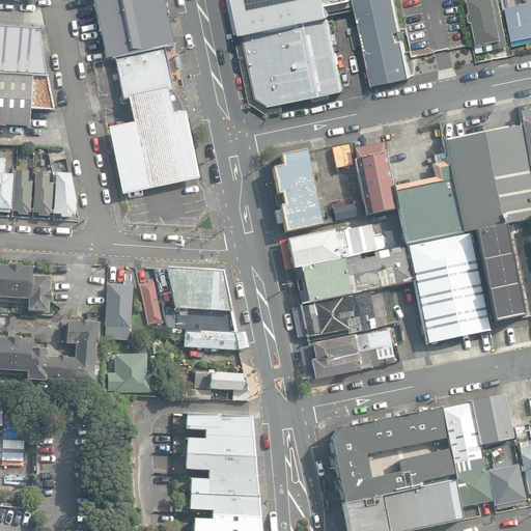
[(91,0),(105,61),(114,59),(164,49),(174,47),(164,0),(91,0)]
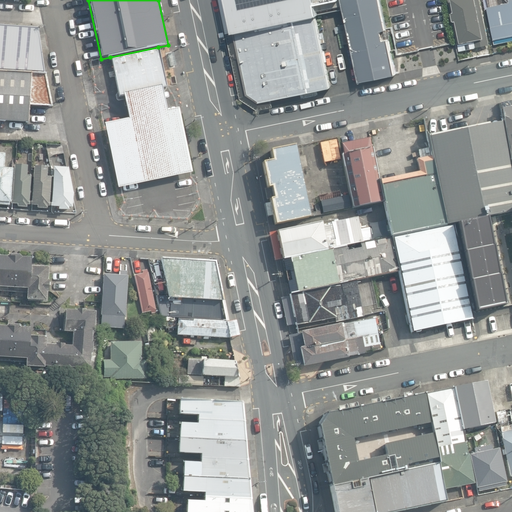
[(219,0),(227,34),(234,32),(316,15),(343,9),(340,0),(219,0)]
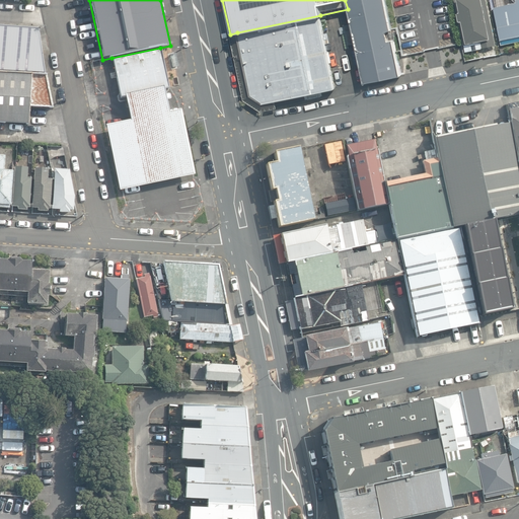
[(348,0),(365,83),(402,76),(394,40),(389,41),(387,31),(392,30),(385,0),(348,0)]
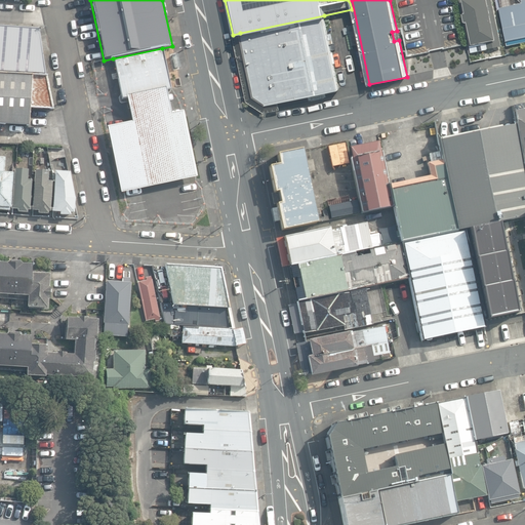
[(502,46),(493,0),(460,0),(472,52),(502,46)]
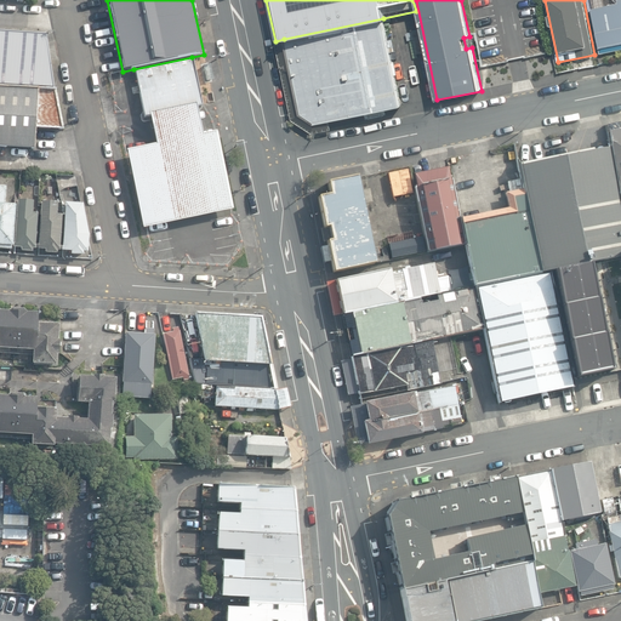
[(600,53),(620,49),(620,0),(617,0),(619,3),(592,9),(600,53)]
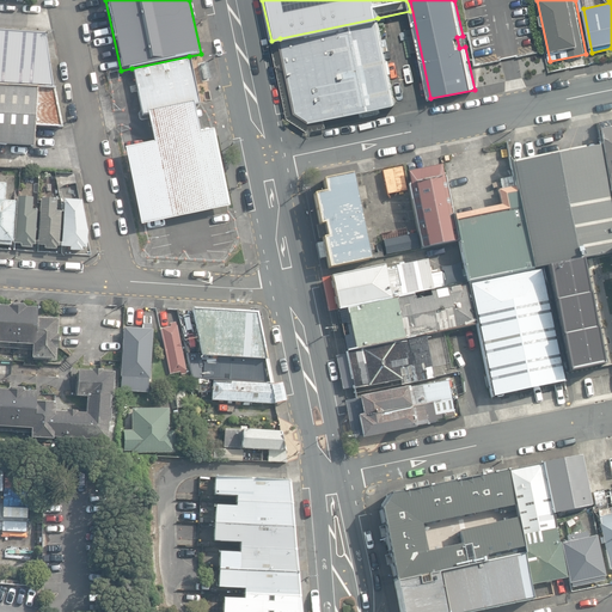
[(383,40),(378,18),(280,38),(271,41),(288,118),(308,132),(326,128),(325,120),(396,104),(390,74),(392,73),(389,60),(387,61),(385,51),(390,50),(387,38),(383,40)]
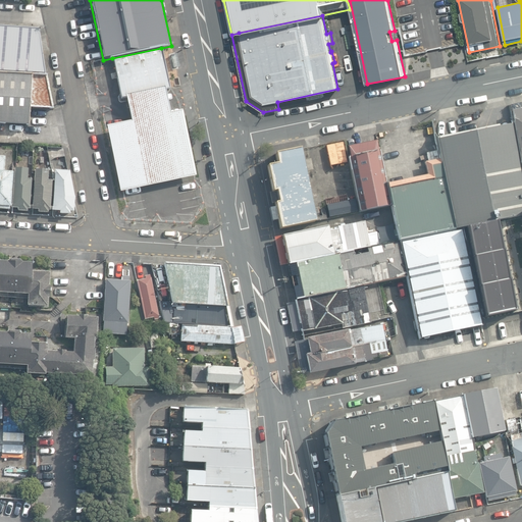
[(0,71),(45,75),(38,30),(0,27),(0,71)]
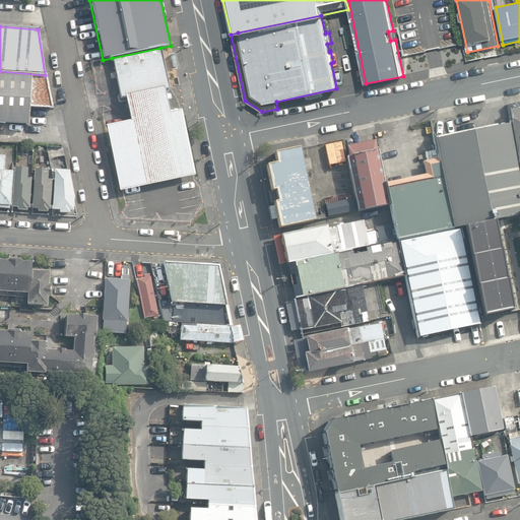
[(164,87),(165,89),(170,88),(160,48),(112,58),(121,99),(125,98),(124,95),(164,87)]
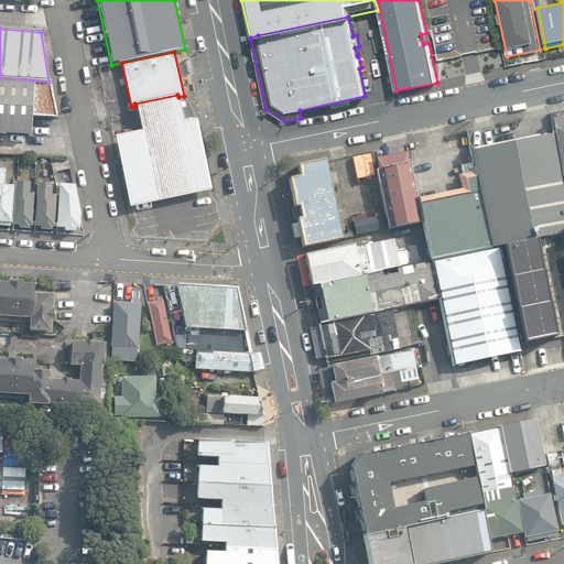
[(187,74),(193,73),(190,58),(184,60),(187,74)]
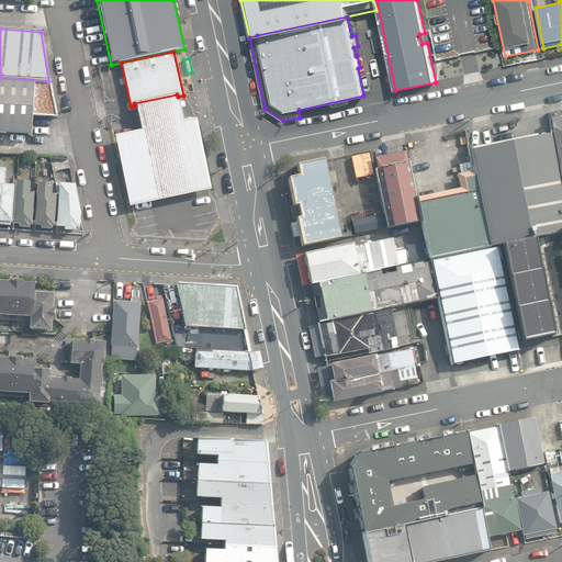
[(0,134),(31,136),(32,115),(57,116),(49,82),(48,81),(0,78),(0,134)]
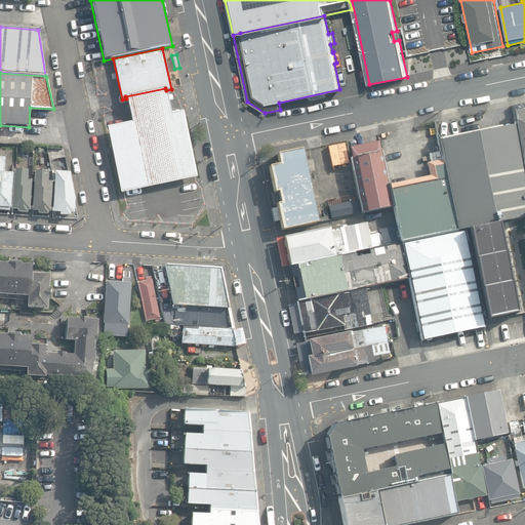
[(170,111),(166,90),(165,88),(125,96),(126,98),(130,119),(103,125),(118,197),(199,179),(200,179),(185,108),(170,111)]
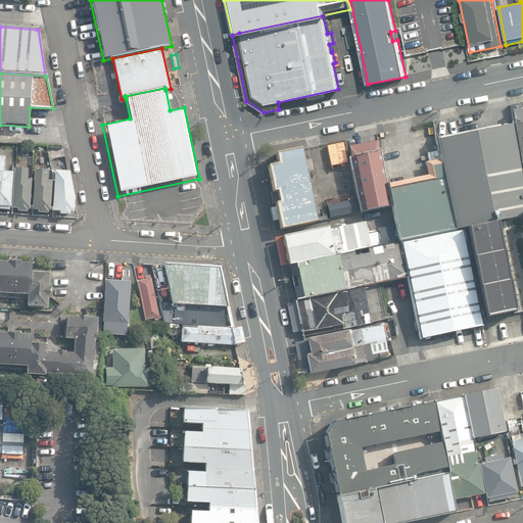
[(522,102),(511,105),(512,111),(522,108),(522,102)]
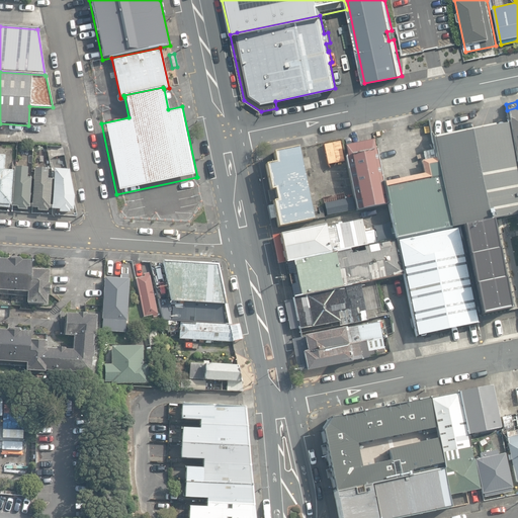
[(517,107),(507,110),(509,118),(508,119),(517,160),(517,159),(517,107)]
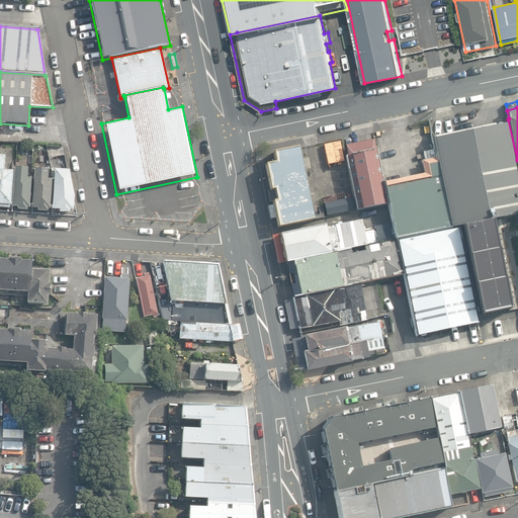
[(433,139),(451,228),(457,227),(486,221),(517,213),(517,170),(509,122),(433,139)]
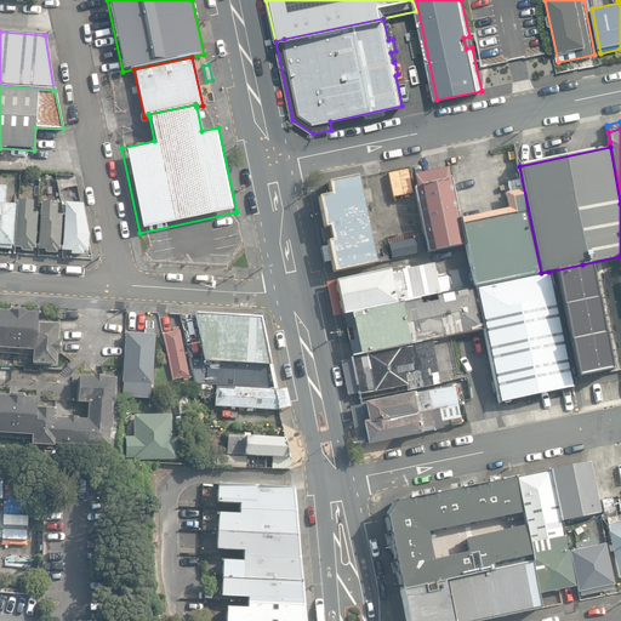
[(415,188),(427,252),(465,245),(451,180),(450,180),(448,167),(414,175),(416,187),(415,188)]
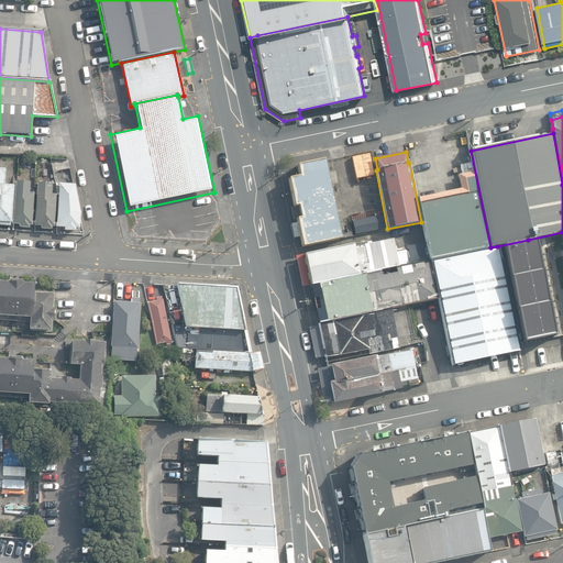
[(352,156),(355,178),(372,176),(368,154),(352,156)]
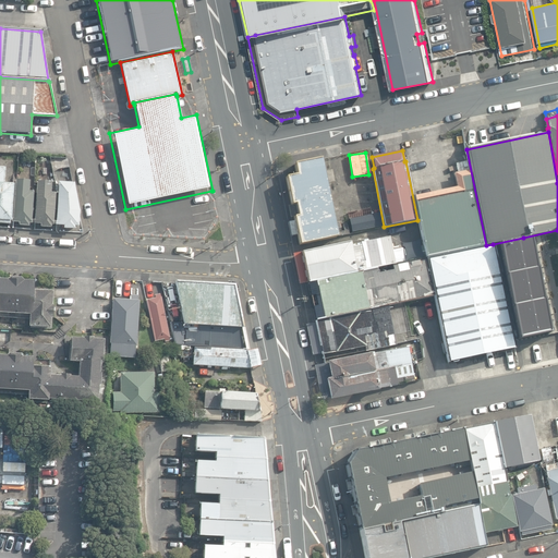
[(287,178),(300,244),(337,237),(322,159),(295,165),(298,176),(287,178)]
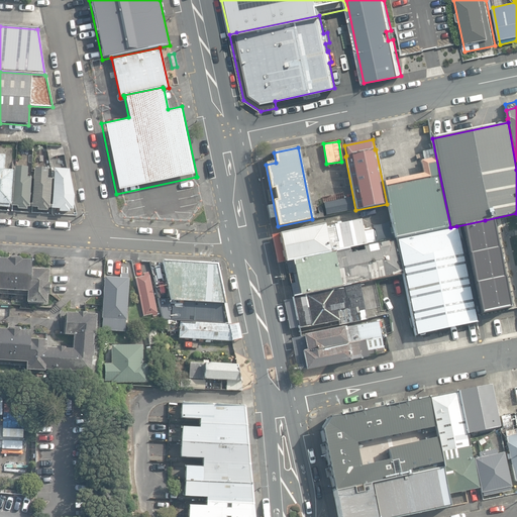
[(0,207),(9,208),(9,205),(11,205),(13,171),(4,171),(5,157),(0,156),(0,207)]
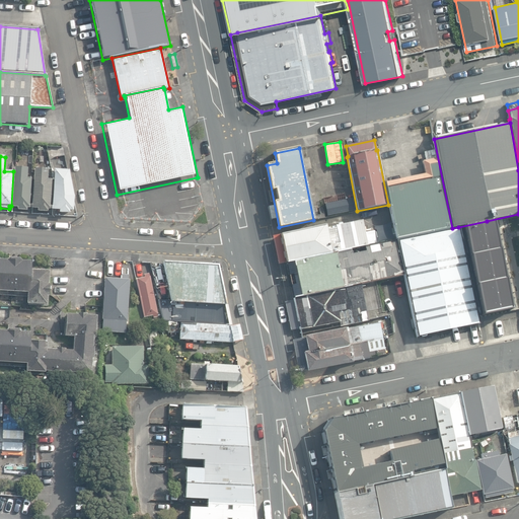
[(384,182),(396,240),(451,228),(437,158),(422,161),(425,174),(384,182)]
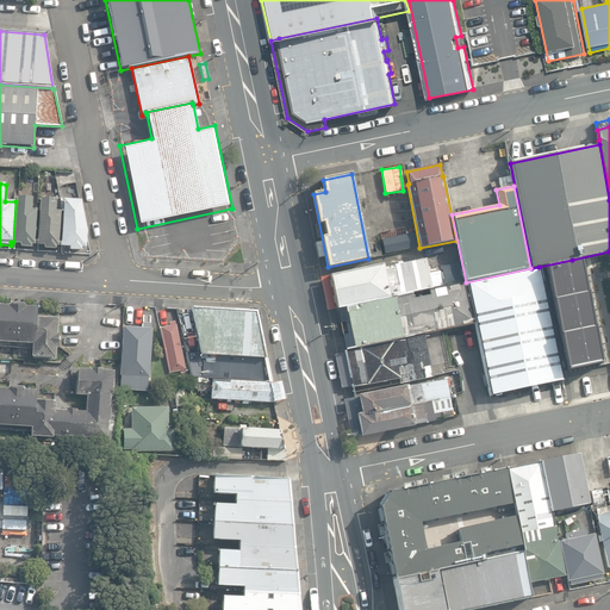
[(18,198),(14,243),(20,243),(20,247),(31,248),(31,246),(35,246),(37,212),(32,211),(32,199),(18,198)]
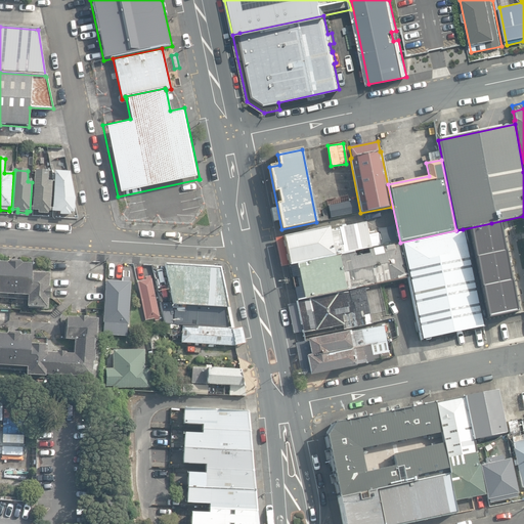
[(38,214),(48,215),(49,212),(51,212),(52,182),(47,182),(48,172),(35,172),(32,211),(39,211),(38,214)]
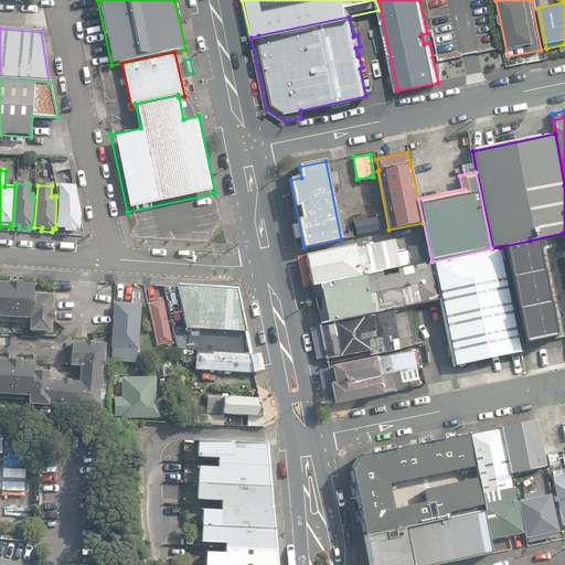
[(68,232),(80,233),(80,231),(83,231),(85,215),(78,187),(63,185),(62,190),(63,190),(62,225),(60,224),(60,228),(68,230),(68,232)]
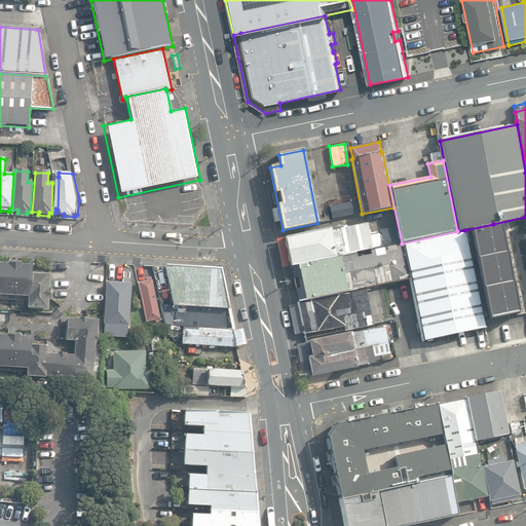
[(329,205),(332,220),(361,214),(359,200),(329,205)]
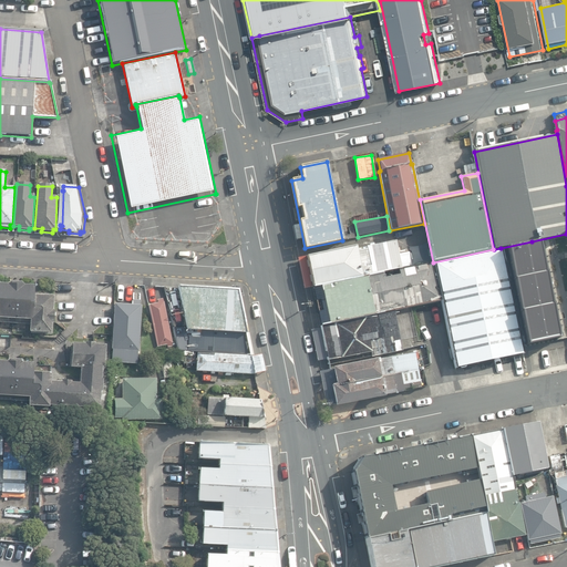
[(357,253),(361,276),(402,268),(395,240),(367,247),(369,258),(367,258),(366,251),(357,253)]
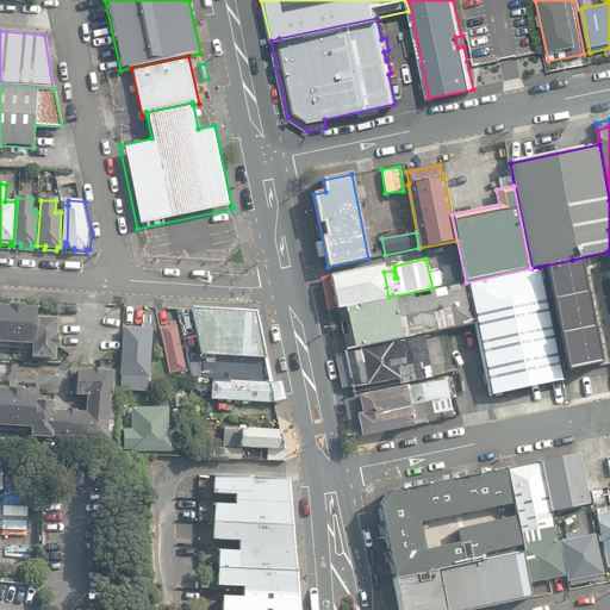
[(567,383),(608,374),(585,262),(543,271),(567,383)]
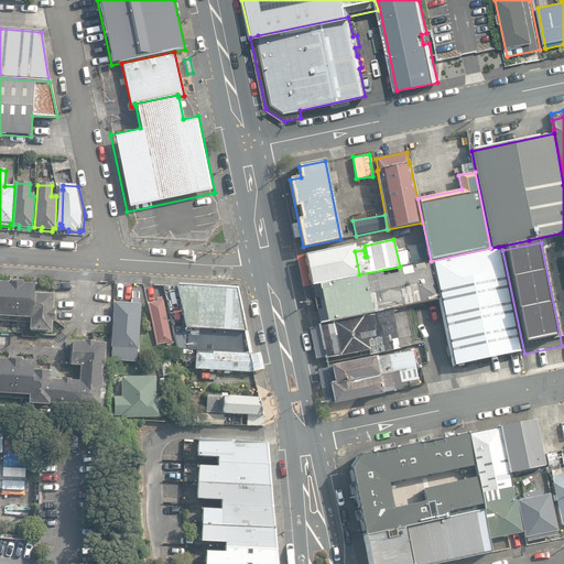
[(302,288),(359,274),(355,251),(354,246),(295,258),(302,288)]
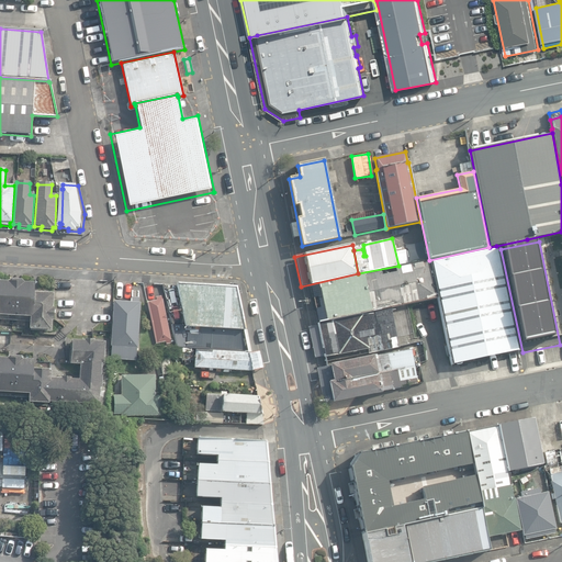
[(437,299),(451,364),(519,350),(516,341),(497,248),(429,262),(437,299)]
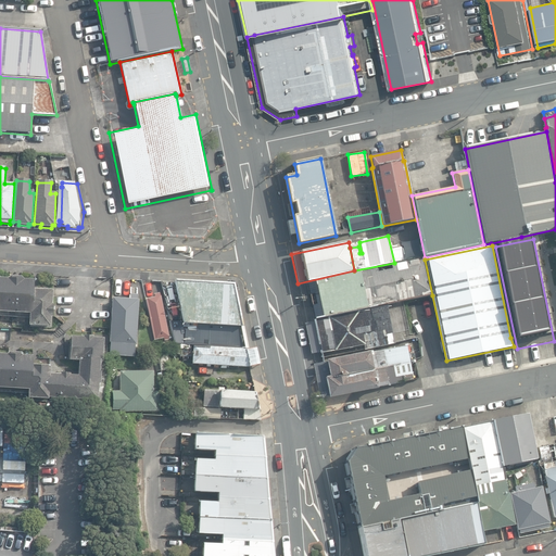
[(358,270),(366,308),(432,295),(425,257),(358,270)]
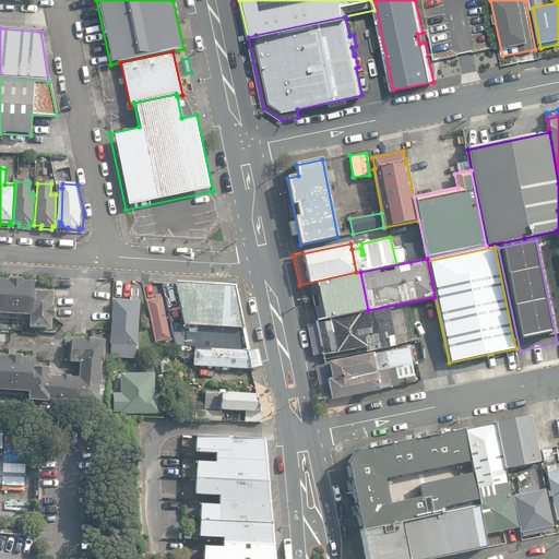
[(317,321),(368,310),(360,272),(308,283),(317,321)]
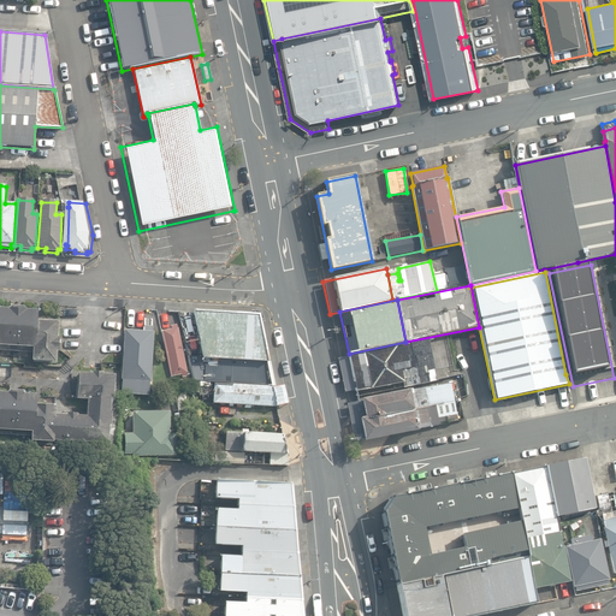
[(0,350),(33,353),(31,361),(54,362),(55,353),(58,353),(58,338),(57,338),(58,323),(36,321),(36,311),(25,311),(23,308),(12,307),(9,309),(0,308),(0,350)]
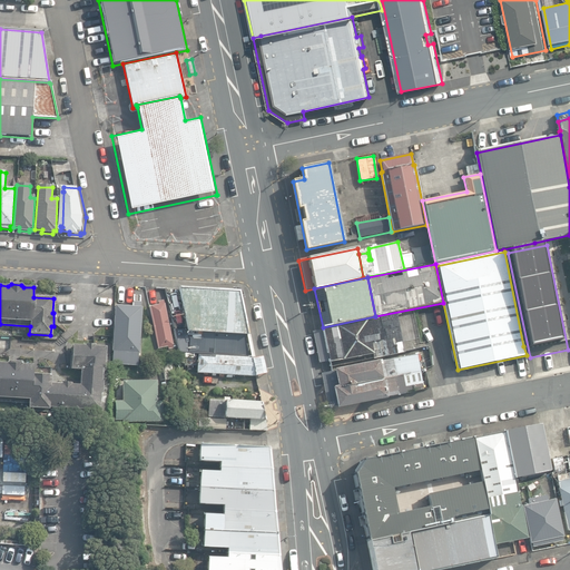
[(178,288),(187,332),(247,336),(238,293),(178,288)]
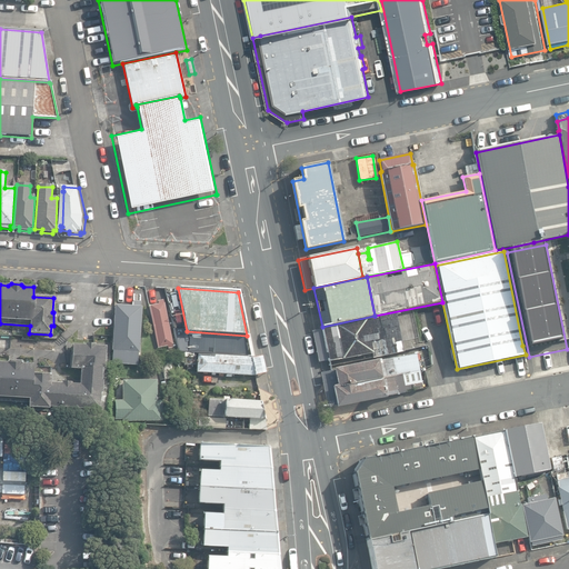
[(168,346),(168,348),(173,348),(162,300),(157,301),(158,305),(148,307),(157,348),(168,346)]
